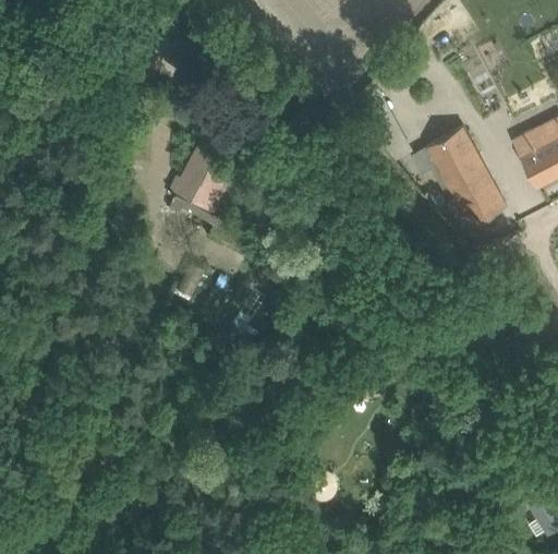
[(452,0),(432,0),(432,1),(448,27),(464,17),(452,0)]
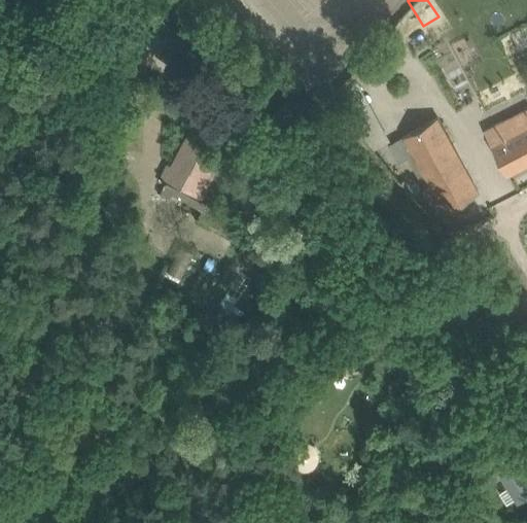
[(142,10),(125,35),(207,94),(211,88),(220,95),(233,78),(230,76),(233,72),(223,67),(220,71),(188,48),(169,35),(171,32),(142,10)]
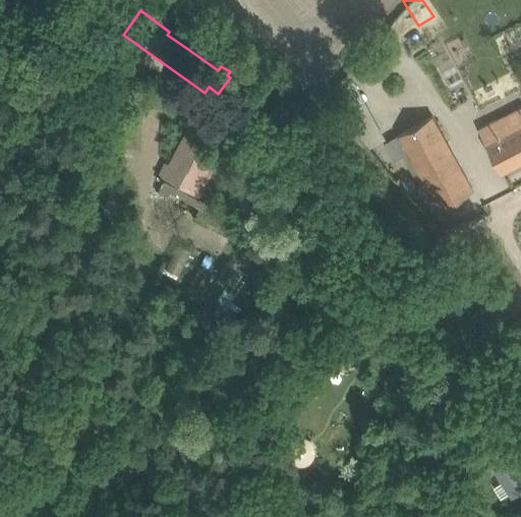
[(457,96),(520,67),(520,66),(507,34),(442,62),(457,96)]
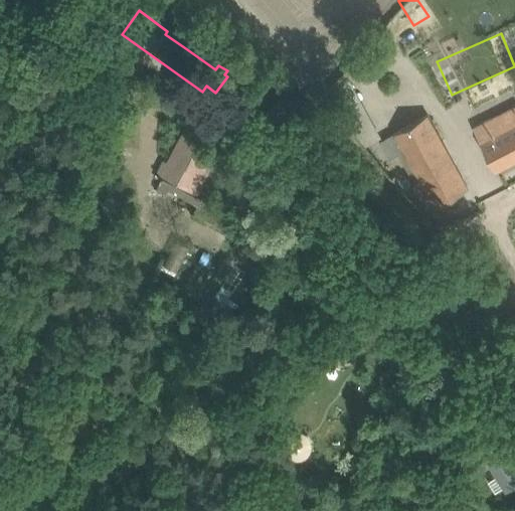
[(514,108),(474,130),(496,174),(514,163),(514,108)]
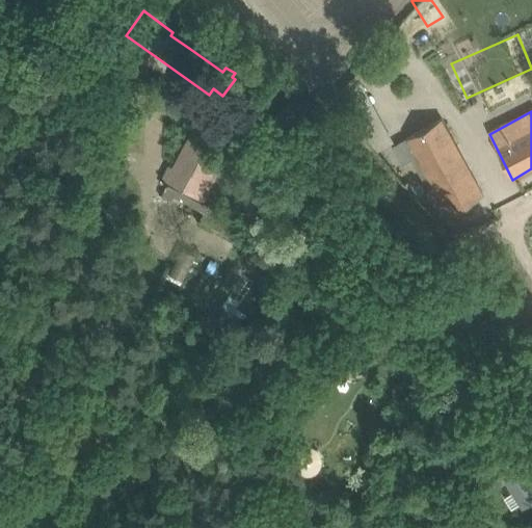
[(441,121),(392,149),(402,167),(410,163),(419,158),(450,215),(483,198),(473,179),(451,139),(441,121)]
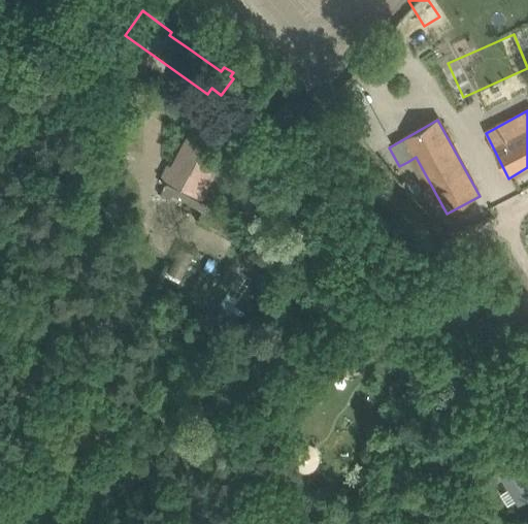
[(167,168),(160,181),(176,190),(187,195),(200,202),(222,161),(188,142),(172,171),(167,168)]
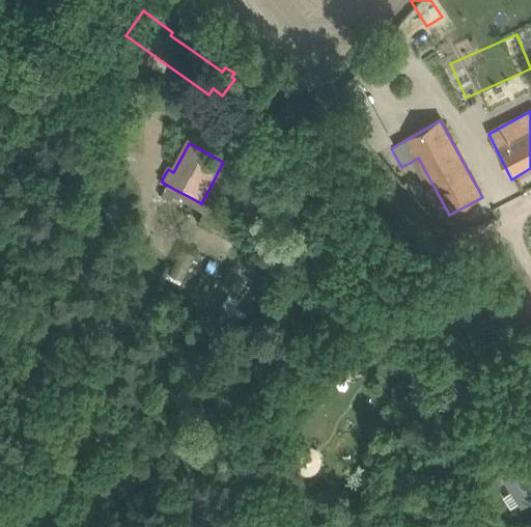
[(332,211),(343,216),(351,198),(340,193),(332,211)]
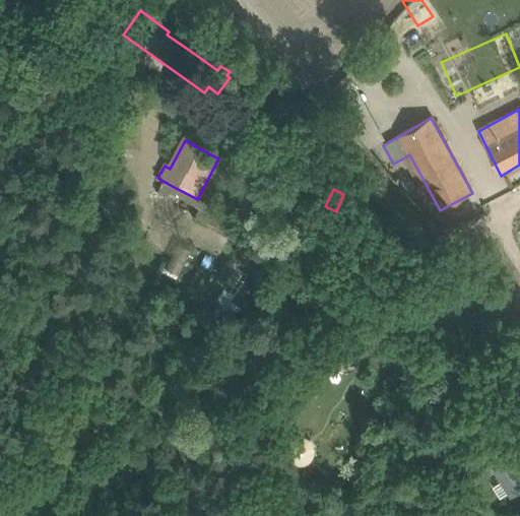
[(202,202),(193,219),(254,253),(269,261),(275,248),(245,232),(247,227),(202,202)]
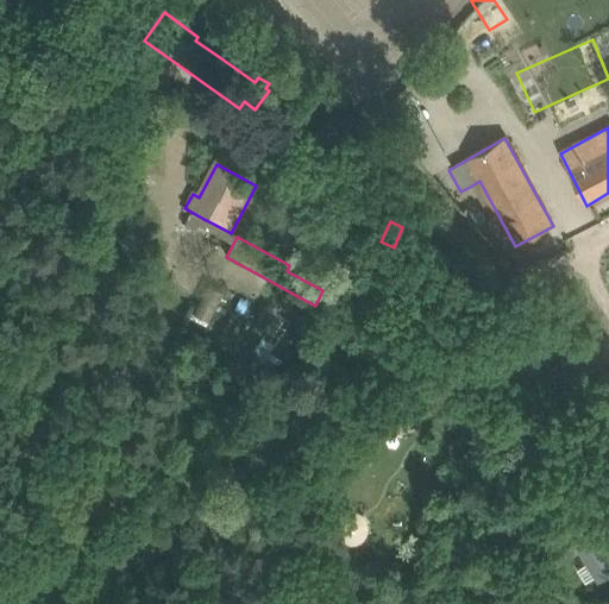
[(353,516),(350,515),(346,516),(343,517),(339,520),(337,522),(334,526),(333,529),(333,534),(334,538),(337,541),(339,543),(343,546),(346,547),(350,548),(353,547),(358,546),(360,543),(364,541),(365,538),(366,534),(366,529),(365,526),(364,522),(360,520),(358,517),(353,516)]
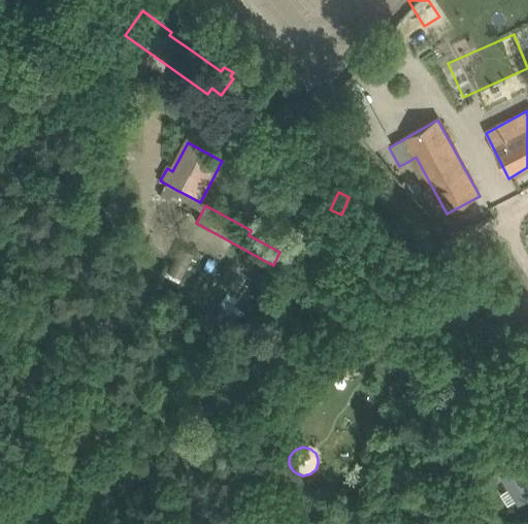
[(512,457),(501,464),(509,478),(503,481),(509,492),(501,497),(508,509),(517,502),(520,508),(527,501),(527,477),(523,469),(520,470),(512,457)]
